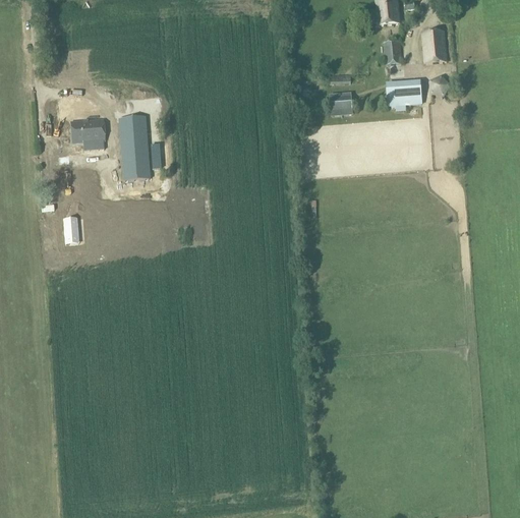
[(377,0),(379,25),(400,23),(397,0),(377,0)]
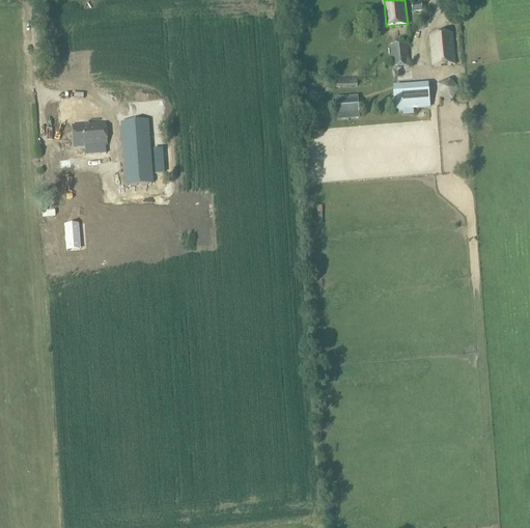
[(414,10),(423,9),(422,1),(414,2),(414,10)]
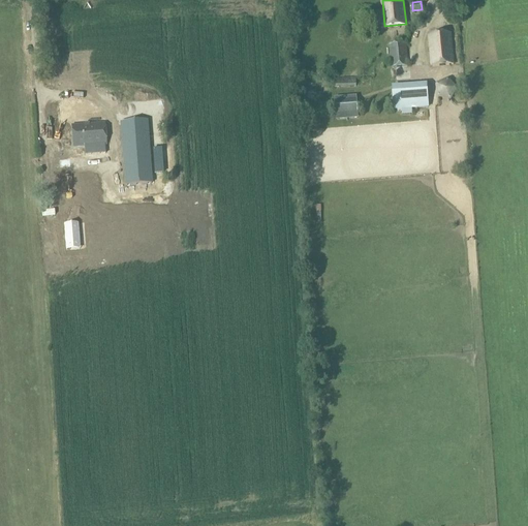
[(428,33),(431,65),(455,63),(452,31),(428,33)]
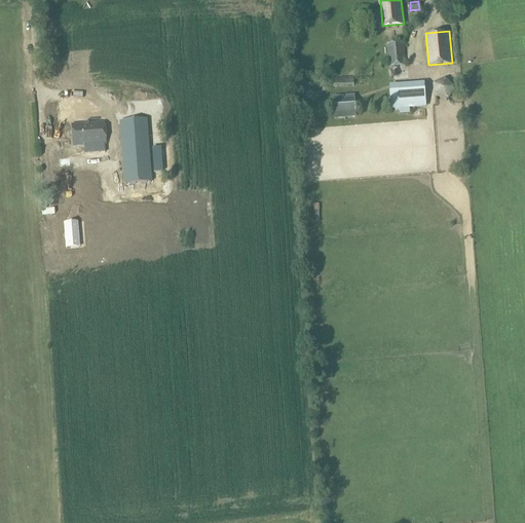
[(387,43),(389,66),(407,64),(405,41),(387,43)]
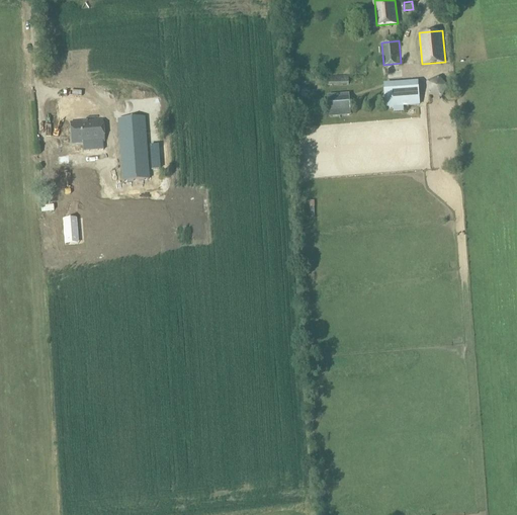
[(445,72),(440,75),(446,83),(451,79),(445,72)]
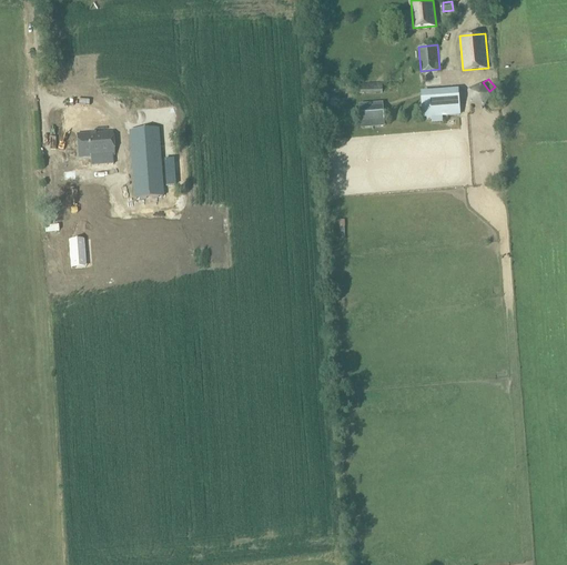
[(360,82),(360,92),(384,91),(383,81),(360,82)]
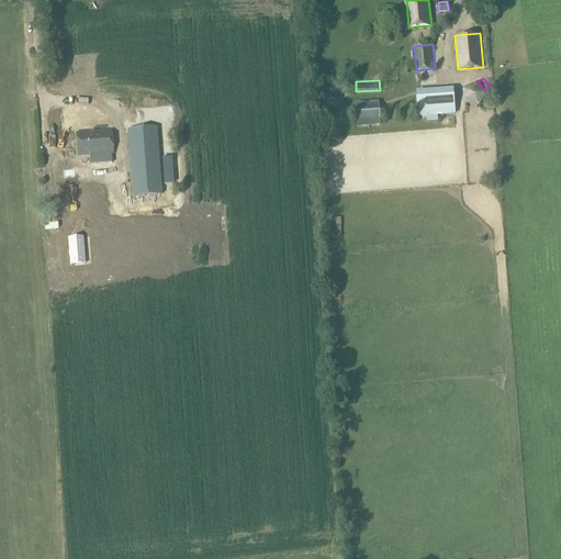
[(479,101),(484,90),(477,81),(475,81),(464,86),(466,98),(466,99),(479,101)]
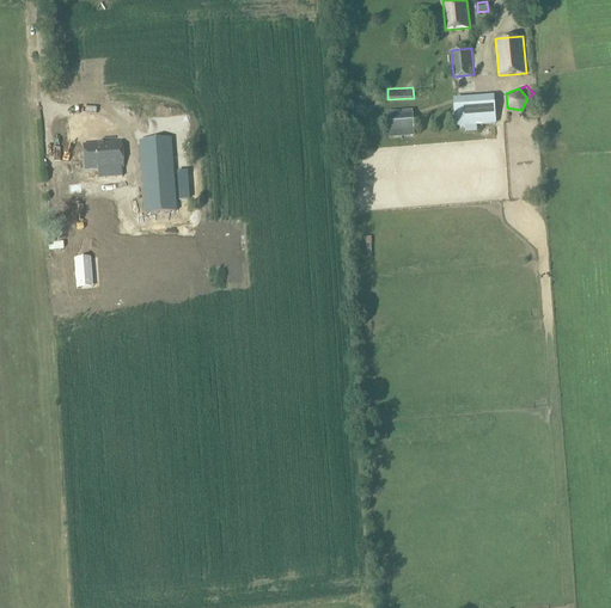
[(496,122),(494,94),(456,98),(458,126),(496,122)]
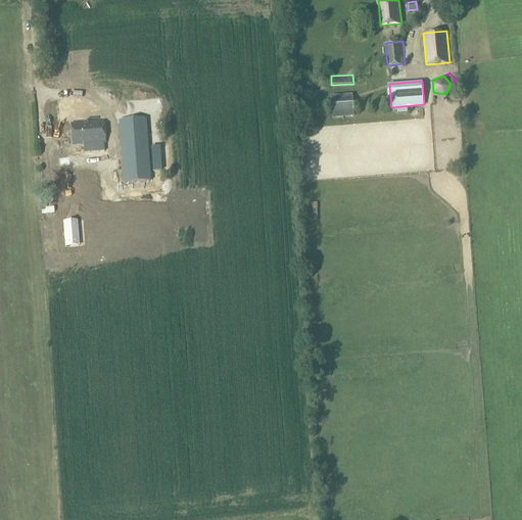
[(353,95),(331,97),(332,110),(354,108),(353,95)]
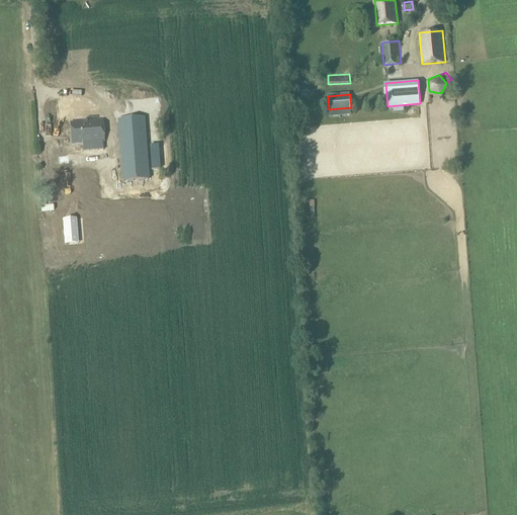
[(353,110),(334,109),(334,120),(353,121),(353,110)]
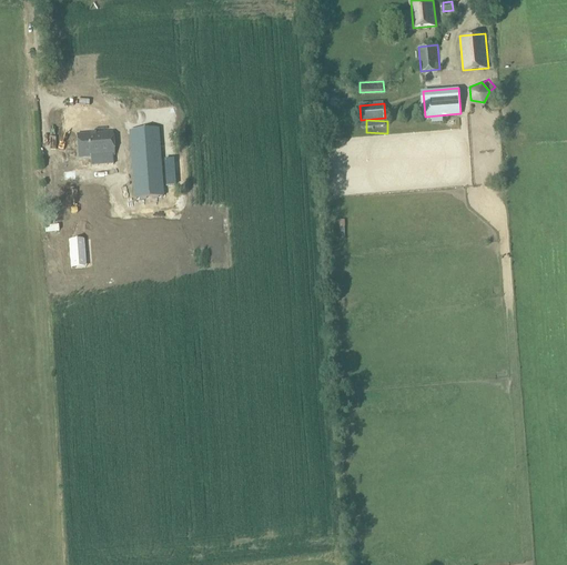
[(158,127),(131,129),(135,197),(163,194),(158,127)]
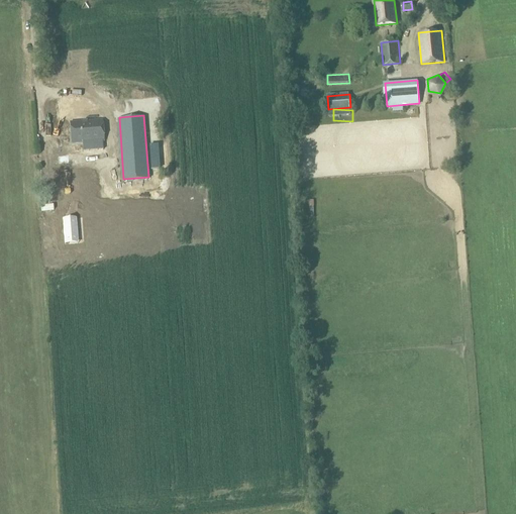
[(103,138),(104,138),(103,118),(87,119),(87,118),(71,120),(73,141),(83,140),(84,148),(103,147),(103,138)]
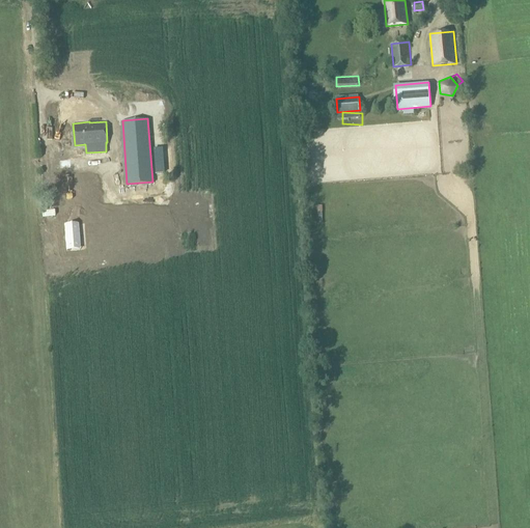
[(154,147),(156,171),(164,171),(163,157),(167,157),(167,148),(163,148),(163,146),(154,147)]
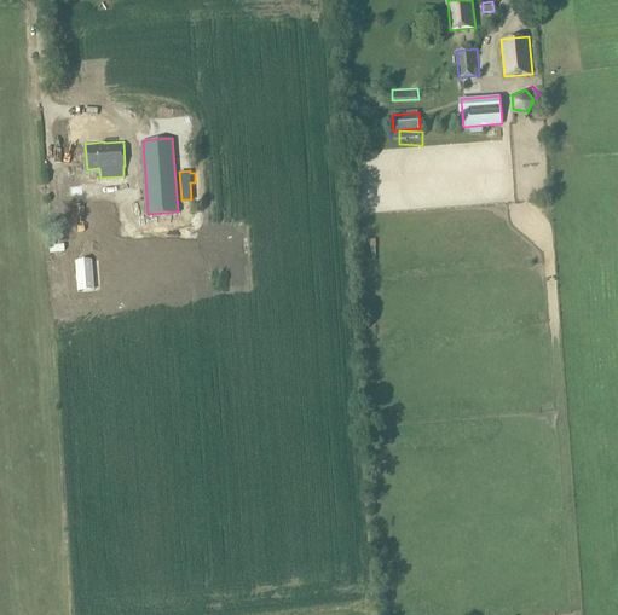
[(84,192),(82,184),(70,184),(71,193),(84,192)]
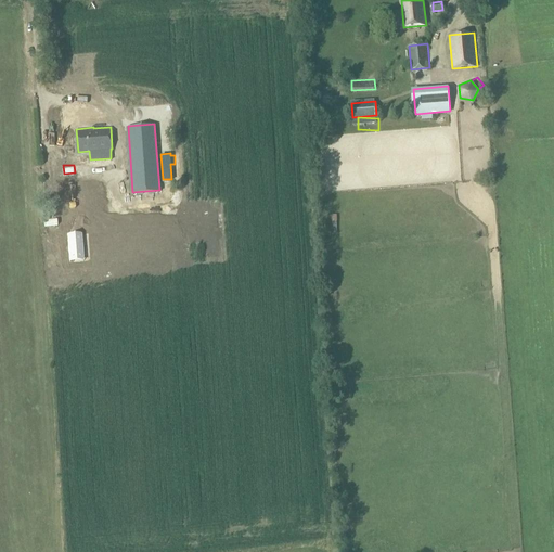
[(87,168),(88,181),(105,180),(105,168),(87,168)]
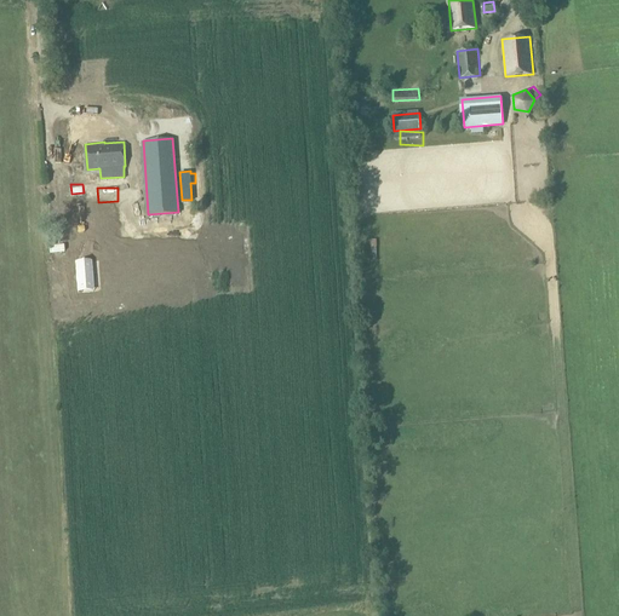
[(76,260),(79,289),(93,288),(92,259),(76,260)]
